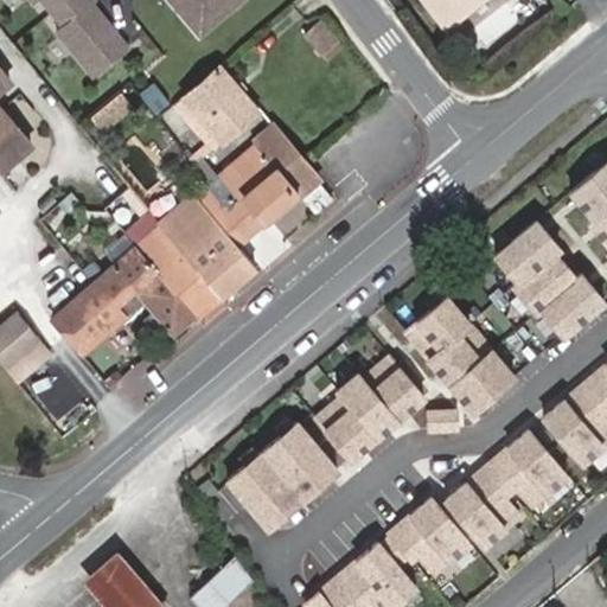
[(93,0),(30,0),(101,87),(136,55),(93,0)]
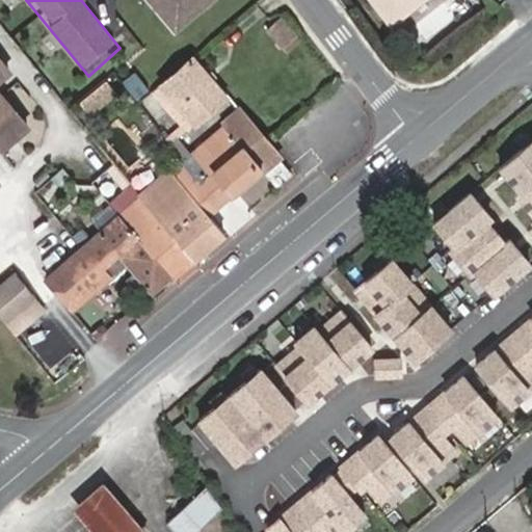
[(147,0),(164,20),(170,15),(192,17),(212,0),(147,0)]
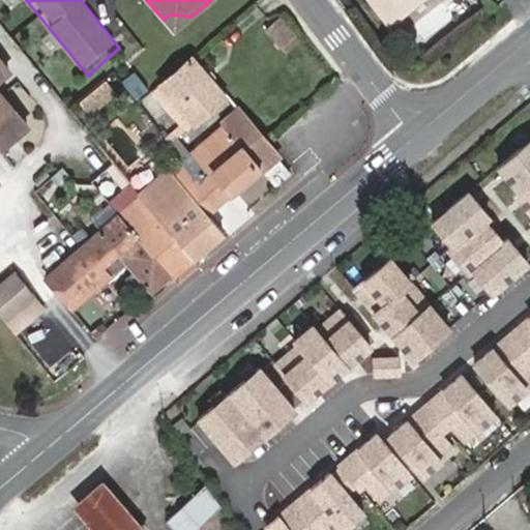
[(418,0),(366,0),(386,26),(418,0)]
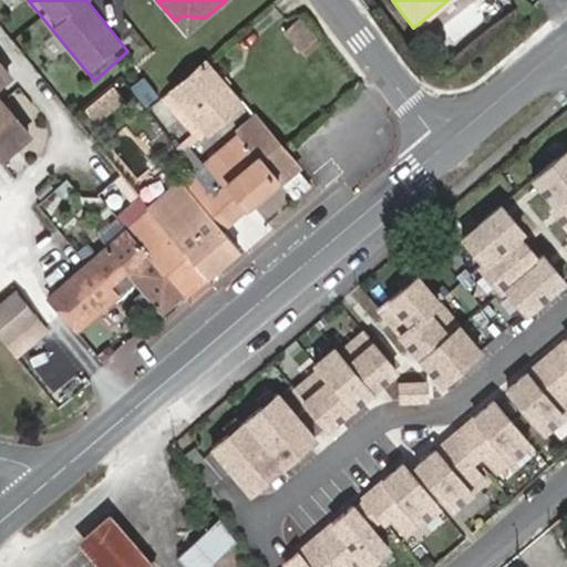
[(175,21),(186,34),(205,18),(182,16),(175,21)]
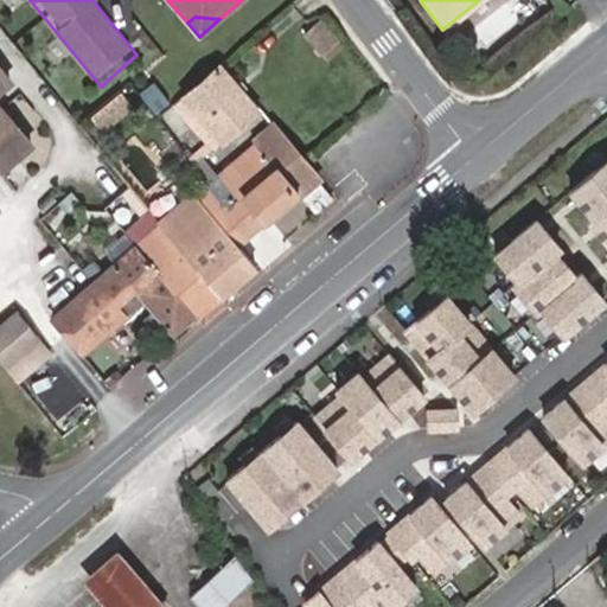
[(321,58),(337,45),(319,24),(304,36),(321,58)]
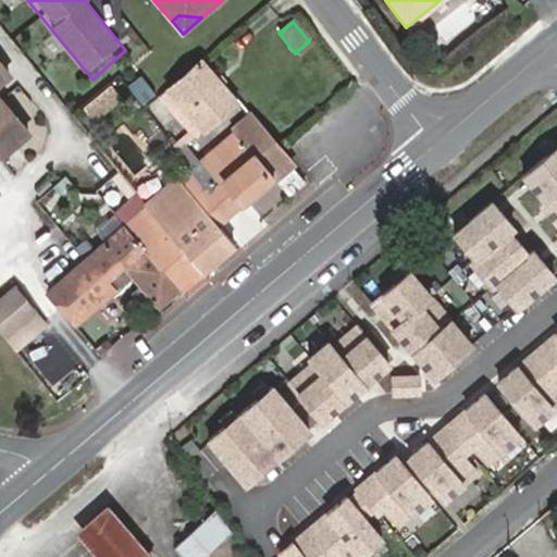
[(219,37),(212,29),(192,46),(198,53),(219,37)]
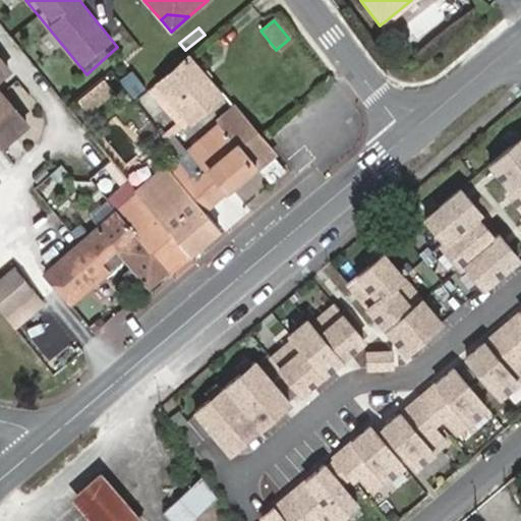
[(276,50),(280,55),(293,44),(289,39),(276,50)]
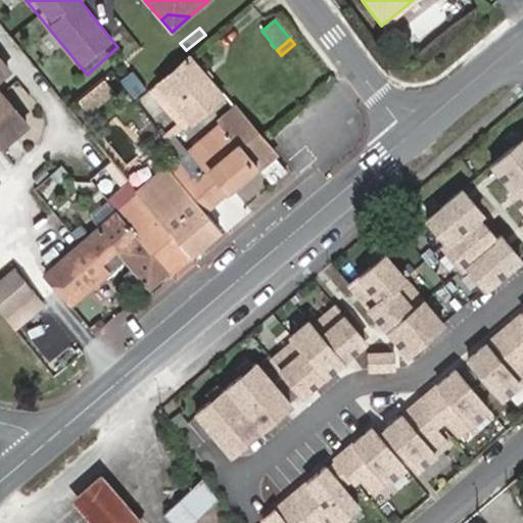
[(0,70),(9,63),(0,51),(0,70)]
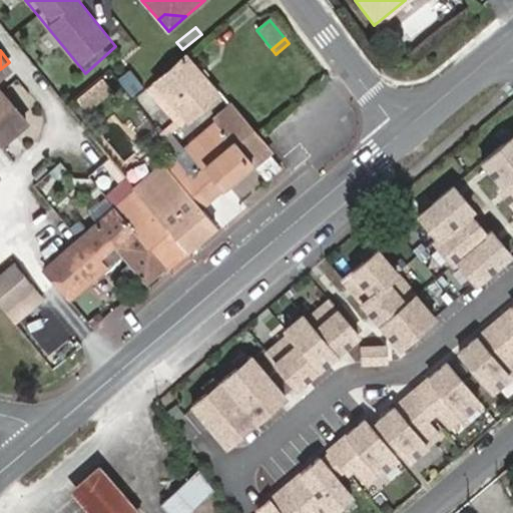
[(218,92),(219,90),(189,52),(146,88),(159,102),(167,95),(177,107),(186,119),(218,92)]
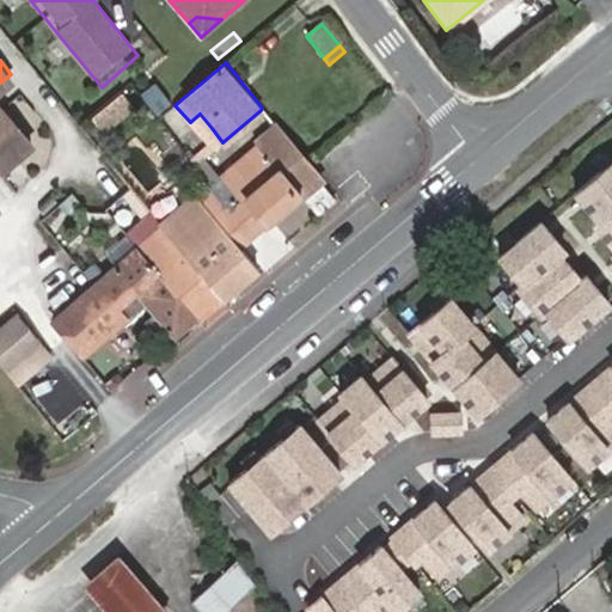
[(31,140),(1,103),(0,103),(0,164),(0,166),(31,140)]
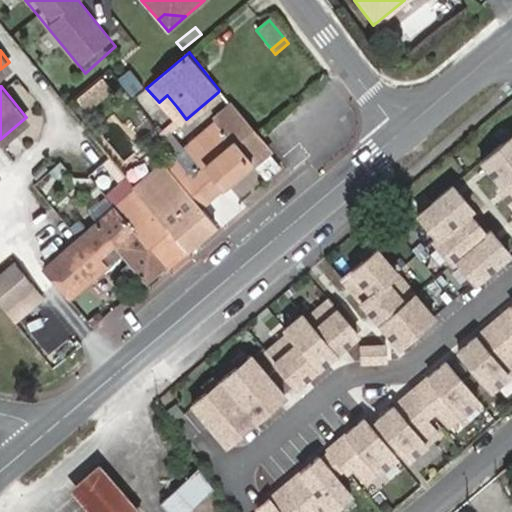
[(159,102),(168,114),(177,107),(167,95),(159,102)]
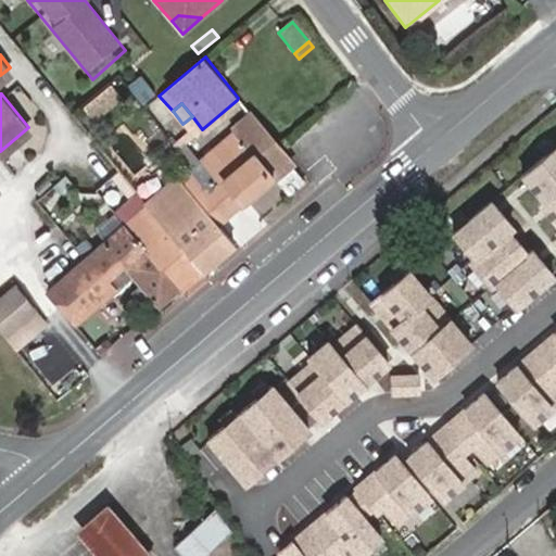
[(174,152),(189,169),(179,177),(180,178),(218,223),(273,177),(287,194),(303,181),(276,147),(252,116),(251,117),(199,160),(186,142),(182,146),(174,152)]
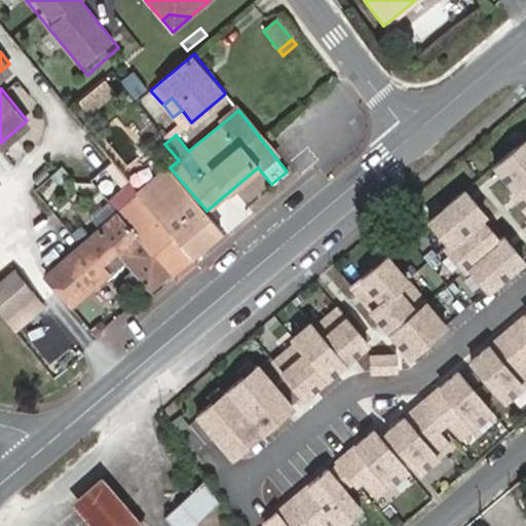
[(525,135),(492,163),(512,186),(509,189),(525,209),(525,213),(525,214),(525,215),(525,135)]
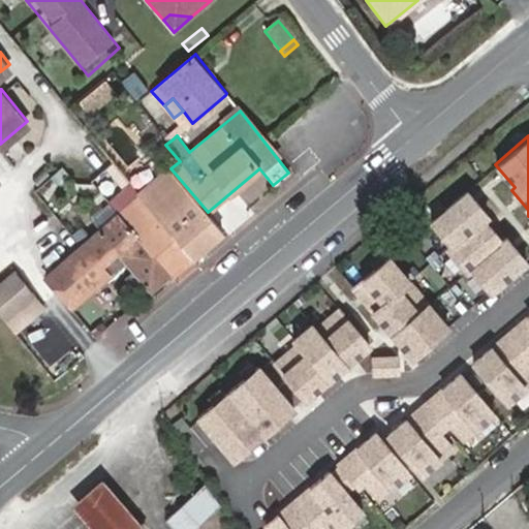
[(222,230),(208,212),(172,169),(143,193),(193,255),(222,230)]
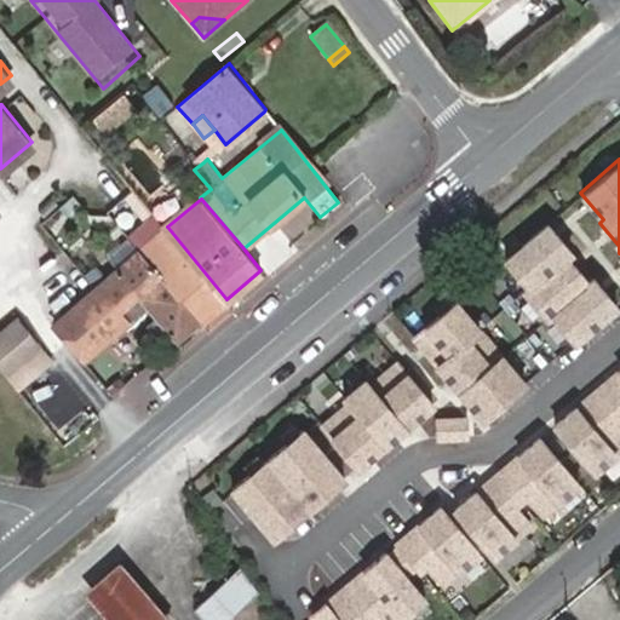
[(227,299),(167,227),(155,212),(131,231),(144,247),(202,319),(227,299)]
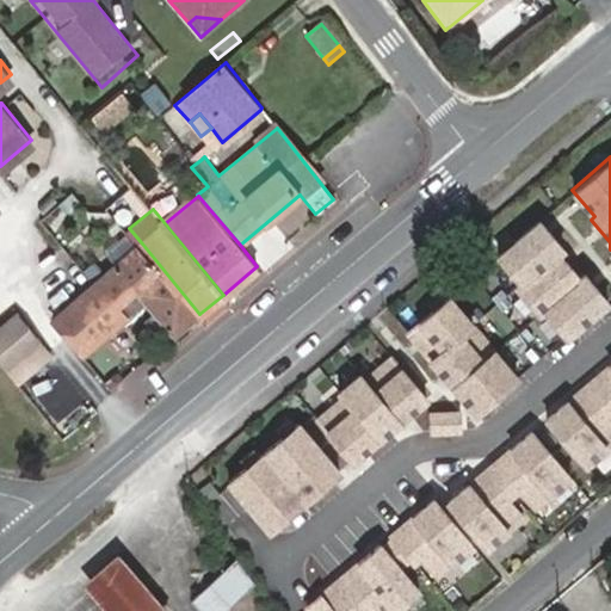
[(538,220),(497,254),(519,281),(514,284),(538,312),(542,308),(565,334),(606,300),(582,272),(579,276),(557,250),(561,246),(538,220)]
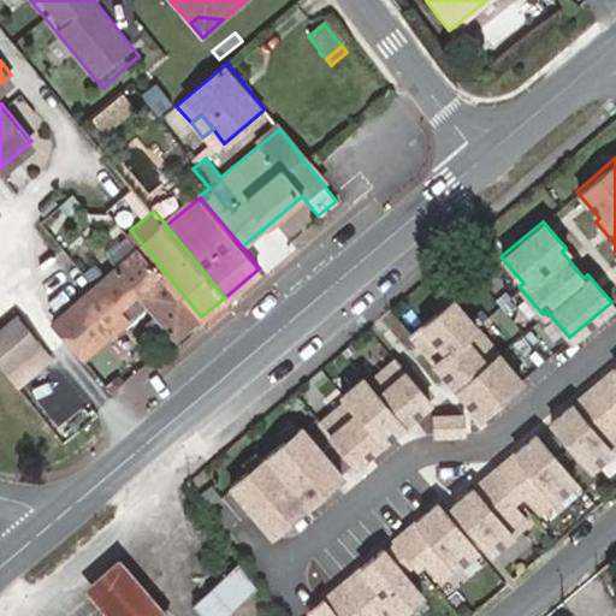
[(149,300),(179,335),(201,317),(143,246),(57,319),(86,353),(149,300)]
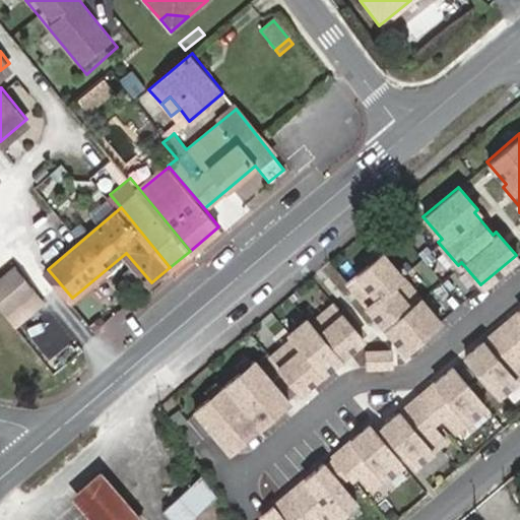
[(195,256),(190,251),(170,267),(175,273),(177,275),(197,259),(195,256)]
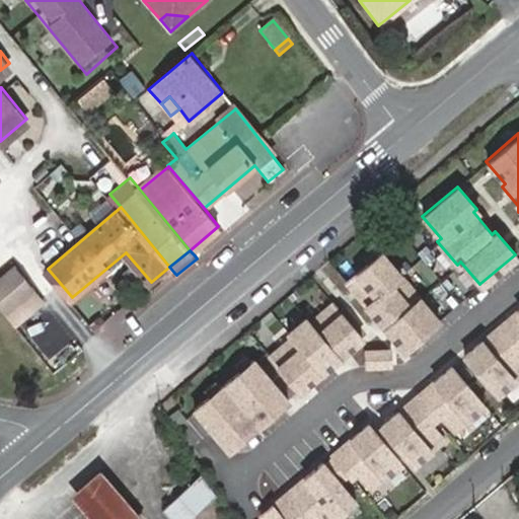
[(380,251),(346,281),(403,349),(438,319),(380,251)]
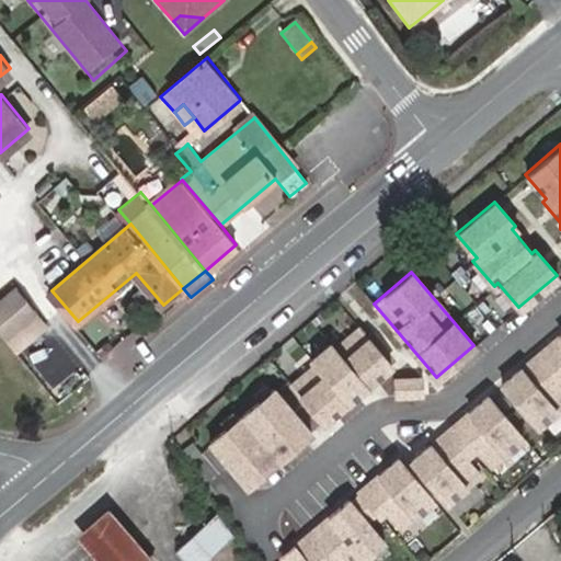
[(18,286),(0,300),(0,328),(8,336),(38,311),(18,286)]
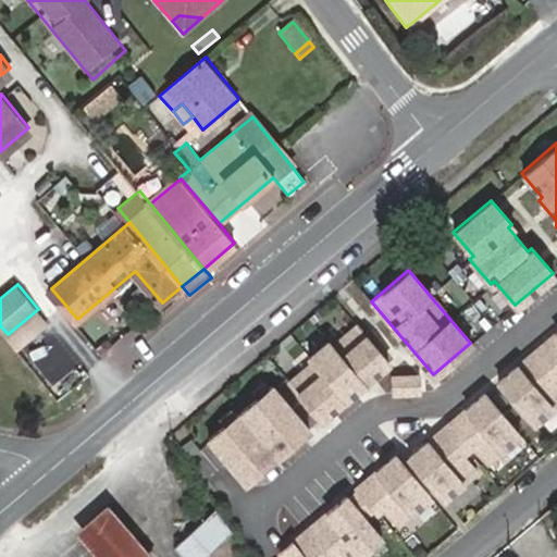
[(313,362),(288,383),(321,420),(388,362),(356,325),(332,346),(327,341),(308,357),(313,362)]
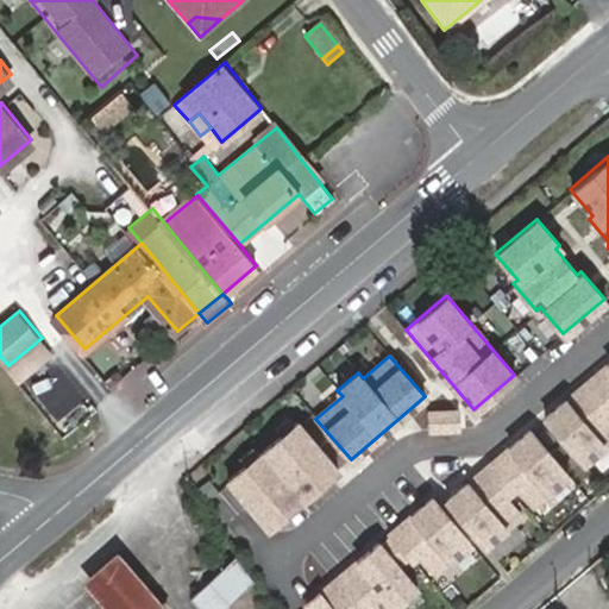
[(608,364),(586,384),(608,409),(608,364)]
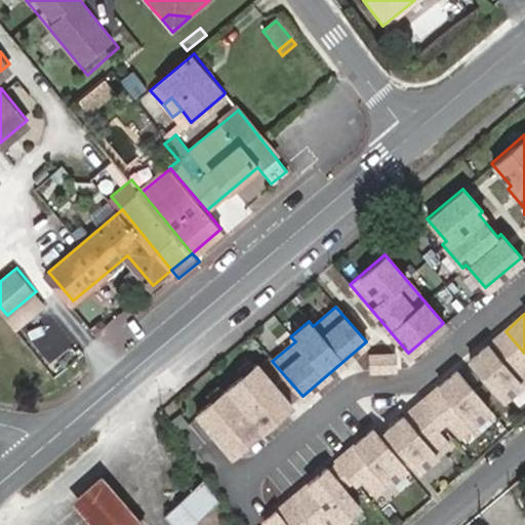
[(524,354),(524,353),(506,331),(470,361),(503,401),(524,381),(524,363),(521,358),(524,354)]
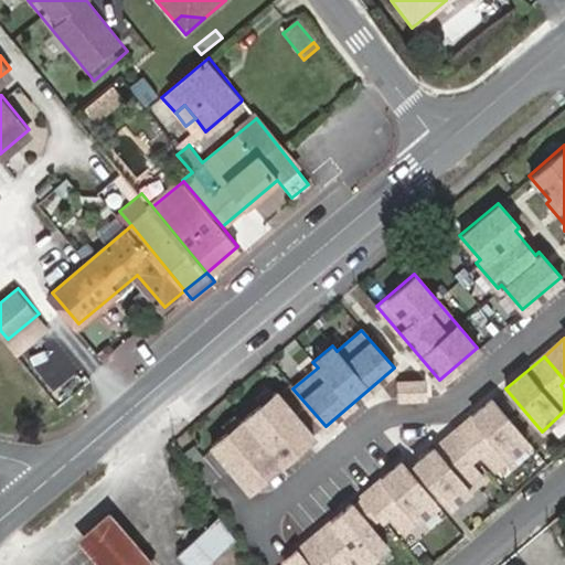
[(425,400),(424,383),(397,384),(398,401),(425,400)]
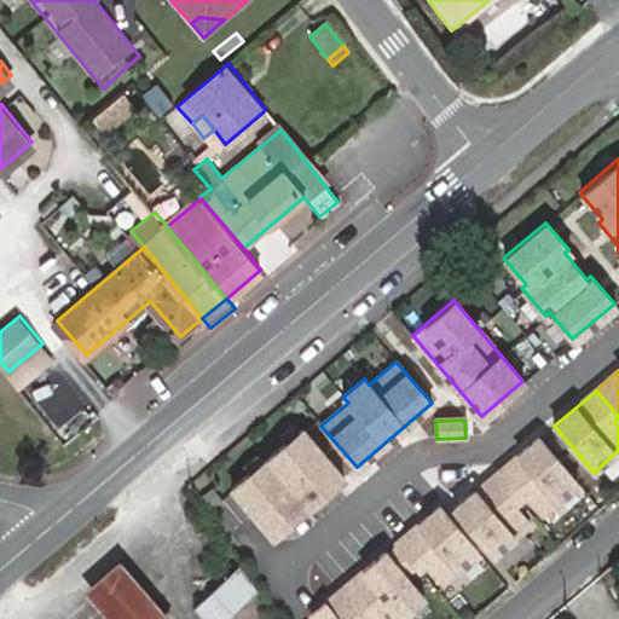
[(302,428),(232,489),(273,538),(343,478),(302,428)]
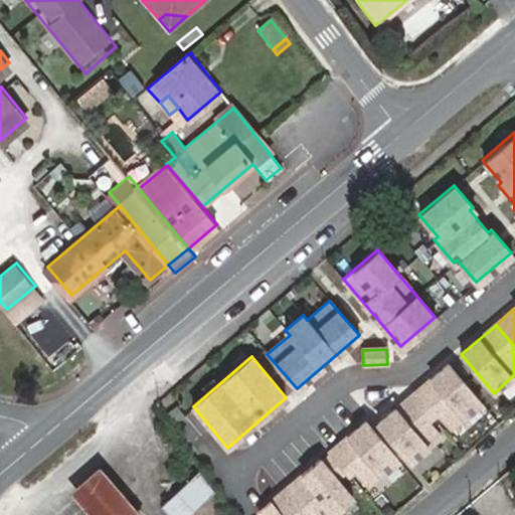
[(481,403),(449,365),(412,394),(433,417),(438,413),(451,430),(481,403)]
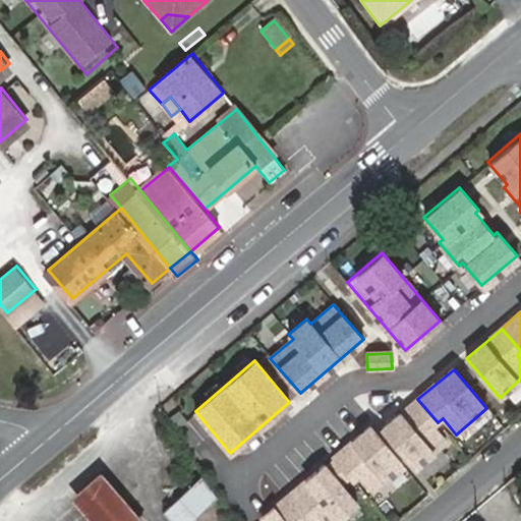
[(438,422),(417,399),(382,429),(415,469),(446,443),(432,426),(438,422)]
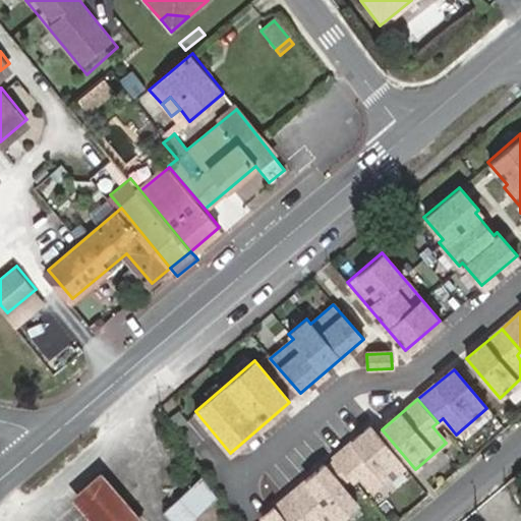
[(369,427),(334,458),(353,481),(362,473),(375,488),(402,466),(369,427)]
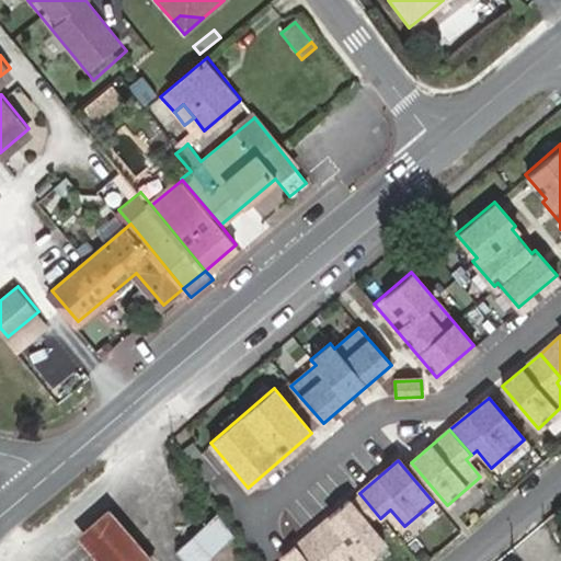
[(384,544),(348,502),(329,518),(350,544),(364,560),(384,544)]
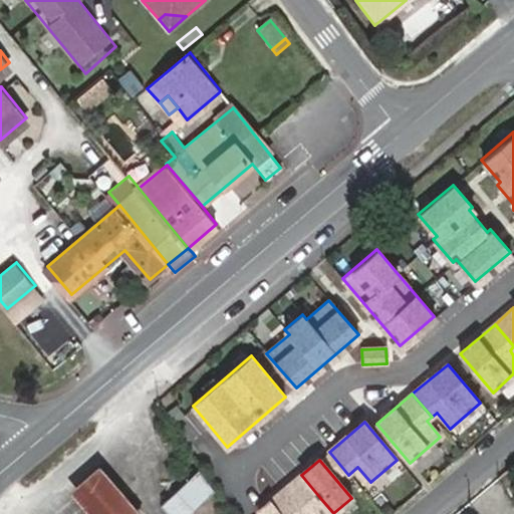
[(141,513),(123,493),(100,466),(72,490),(91,513),(141,513)]
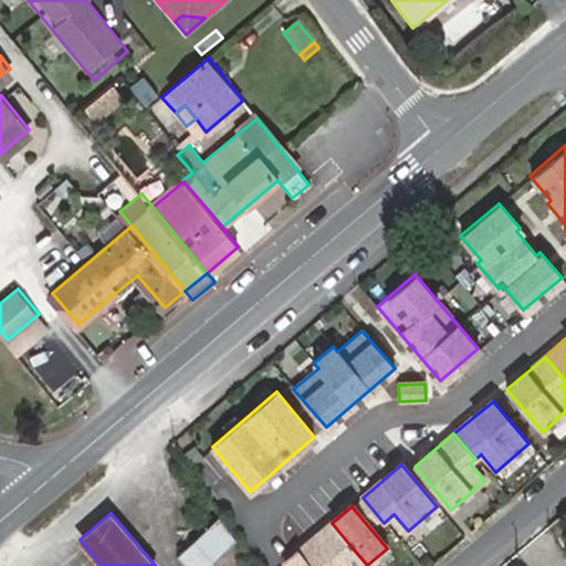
[(220,519),(176,558),(182,565),(207,565),(236,542),(220,519)]
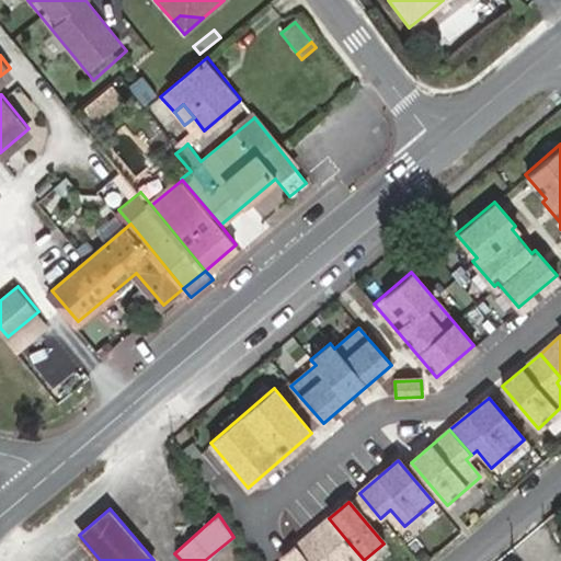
[(329,518),(283,558),(285,560),(345,560),(339,553),(350,544),(329,518)]
